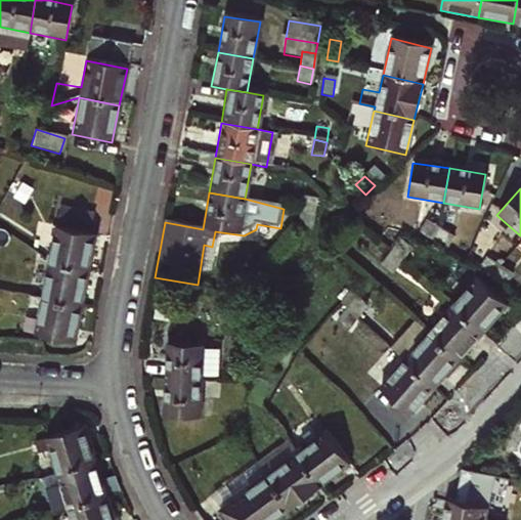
[(300,214),(312,216),(315,201),(303,198),(300,214)]
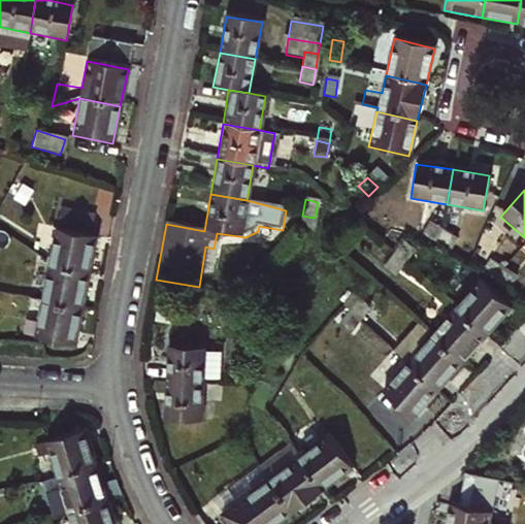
[(57,227),(87,234),(90,219),(60,213),(57,227)]
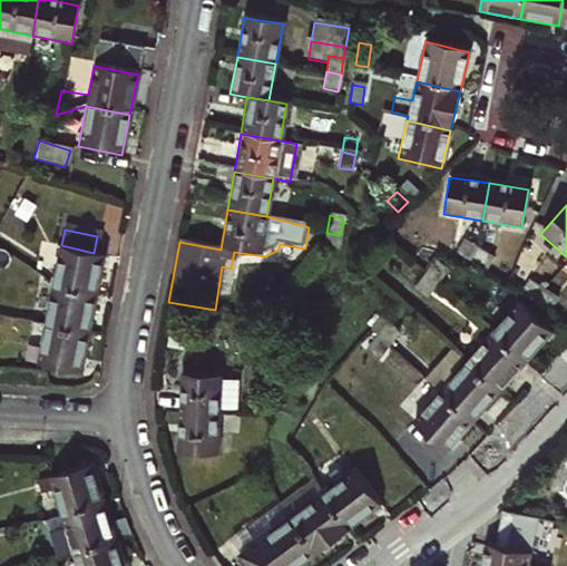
[(323,250),(336,252),(340,235),(326,233),(323,250)]
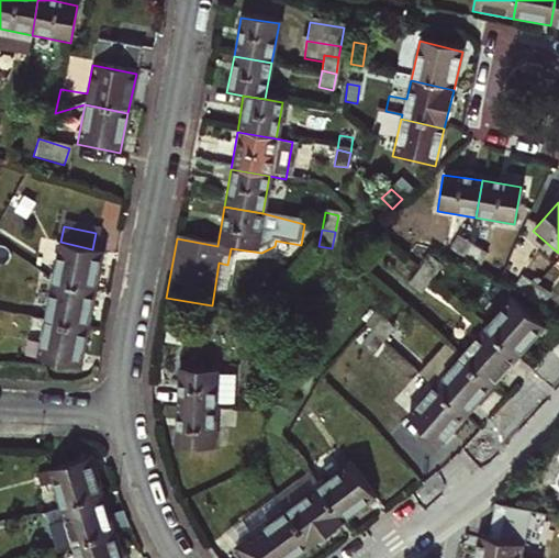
[(446,249),(461,259),(468,249),(454,240),(446,249)]
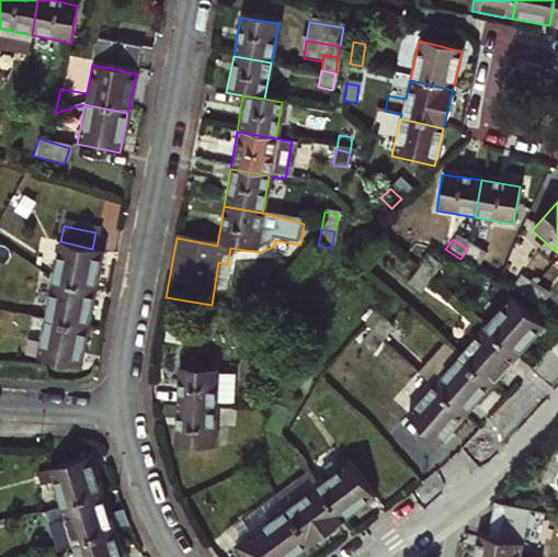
[(49,285),(93,294),(101,254),(58,245),(49,285)]
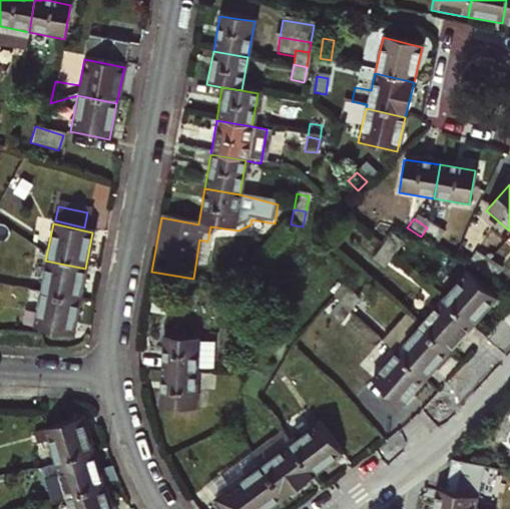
[(433,244),(440,235),(428,226),(427,227),(421,236),(433,244)]
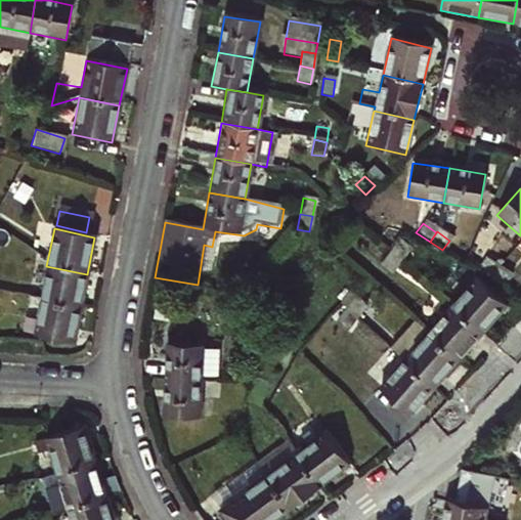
[(389,255),(397,262),(407,250),(399,243),(389,255)]
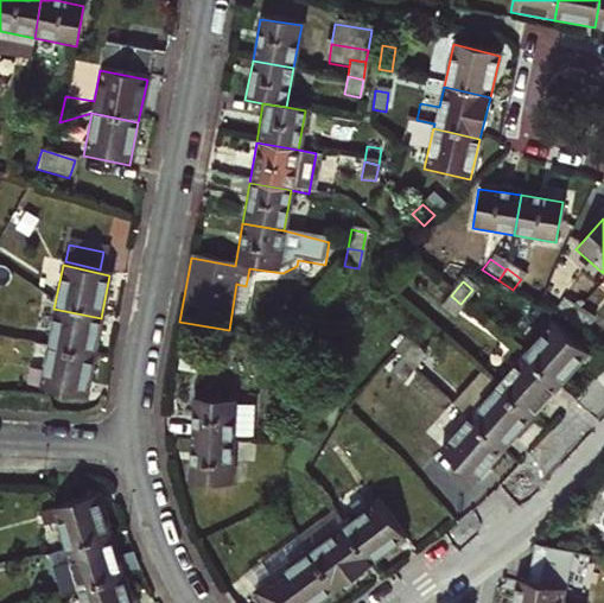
[(440,310),(449,317),(461,304),(451,296),(440,310)]
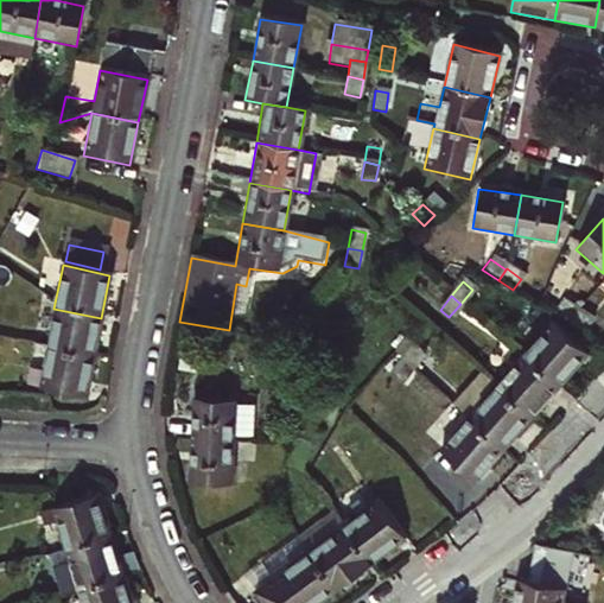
[(554,313),(571,324),(578,313),(561,303),(554,313)]
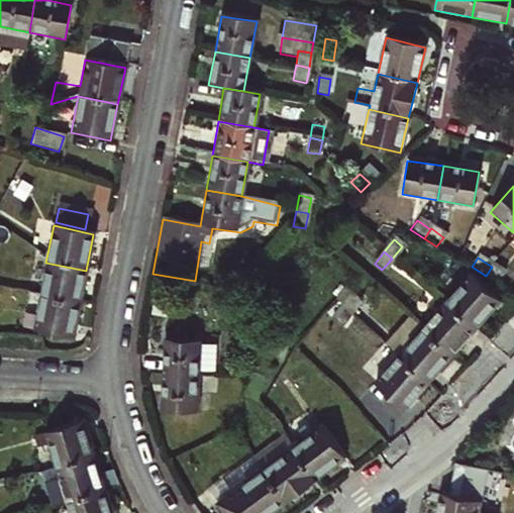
[(39,297),(79,305),(86,271),(45,263),(39,297)]
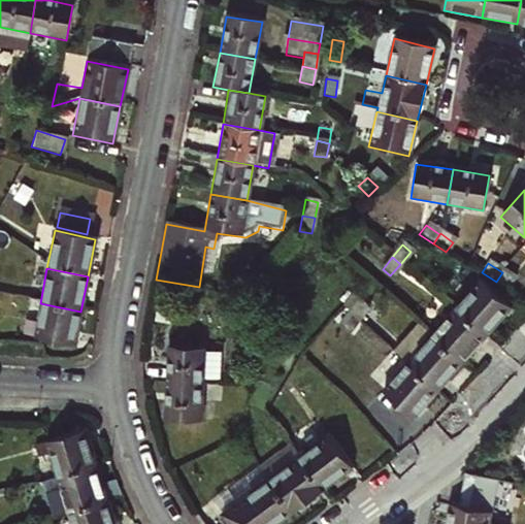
[(509,290),(515,281),(502,272),(496,282),(509,290)]
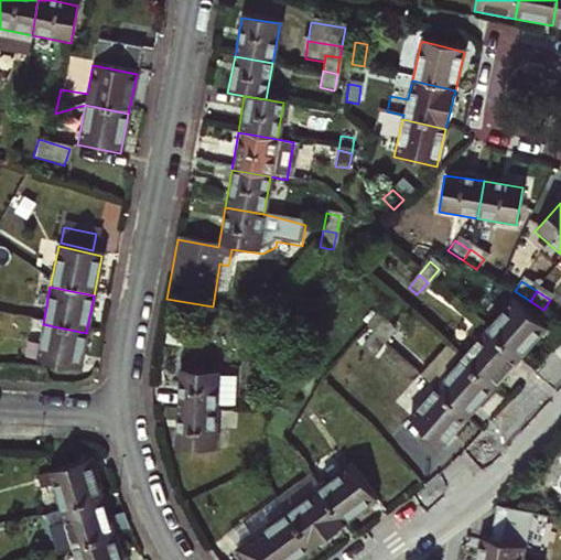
[(517,361),(543,332),(510,302),(485,332),(517,361)]
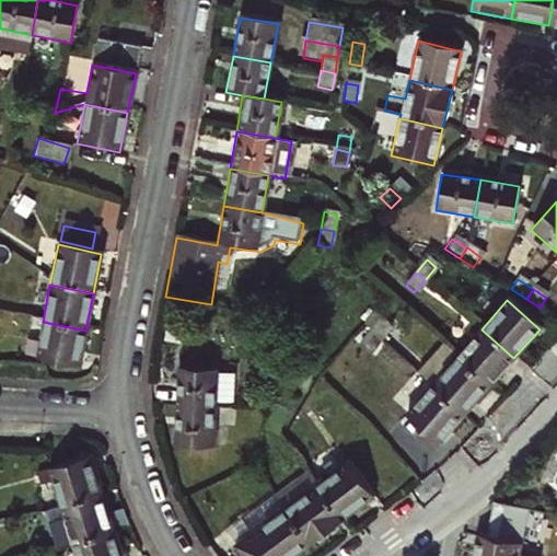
[(369,332),(378,340),(389,328),(379,320),(369,332)]
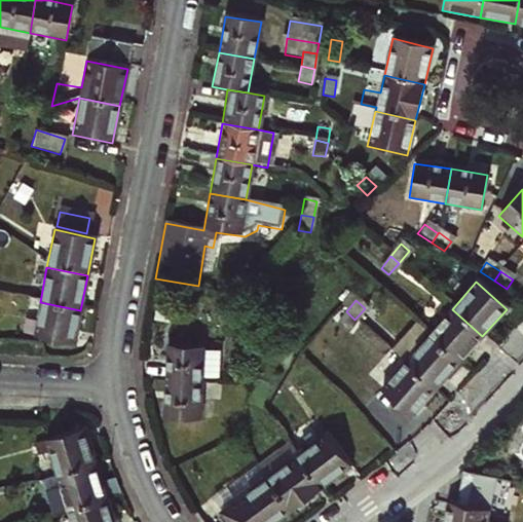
[(33,338),(73,345),(80,310),(40,302),(33,338)]
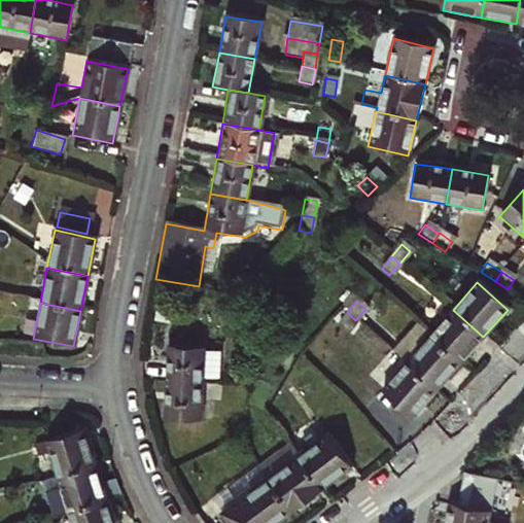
[(428,338),(459,364),(483,337),(453,310),(428,338)]
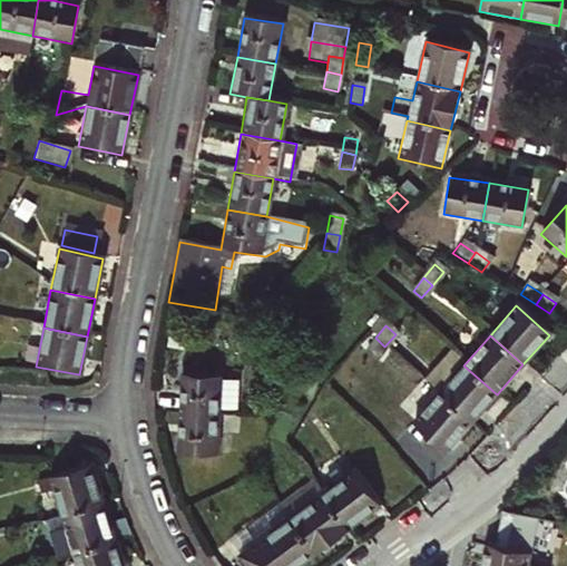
[(364,351),(374,359),(384,347),(375,338),(364,351)]
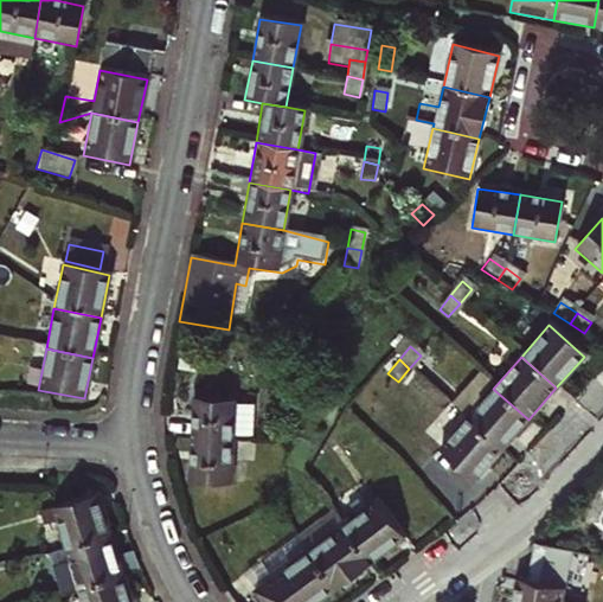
[(467,418),(501,449),(528,420),(493,389),(480,377),(453,407),(467,418)]
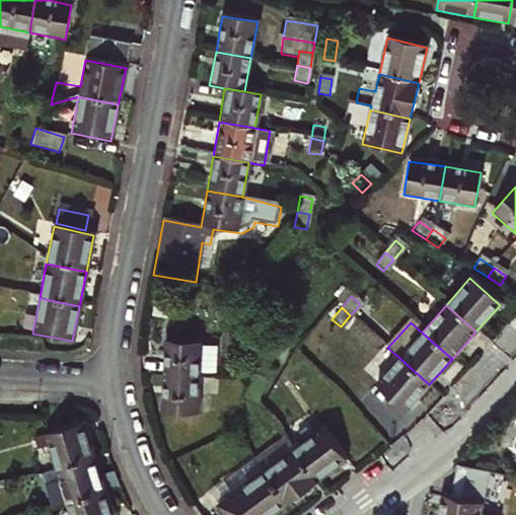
[(162,379),(197,381),(199,345),(164,343),(162,379)]
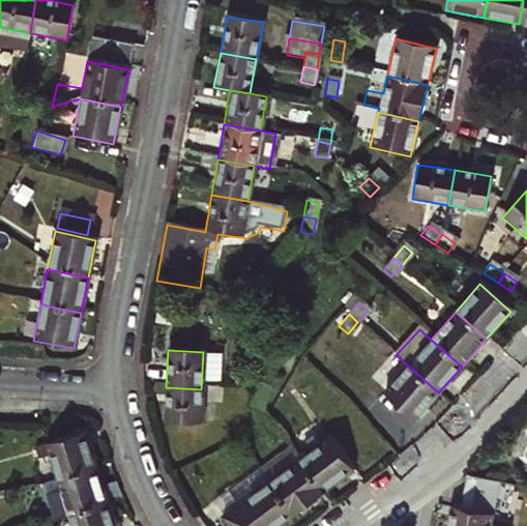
[(383,393),(414,420),(438,392),(408,366),(383,393)]
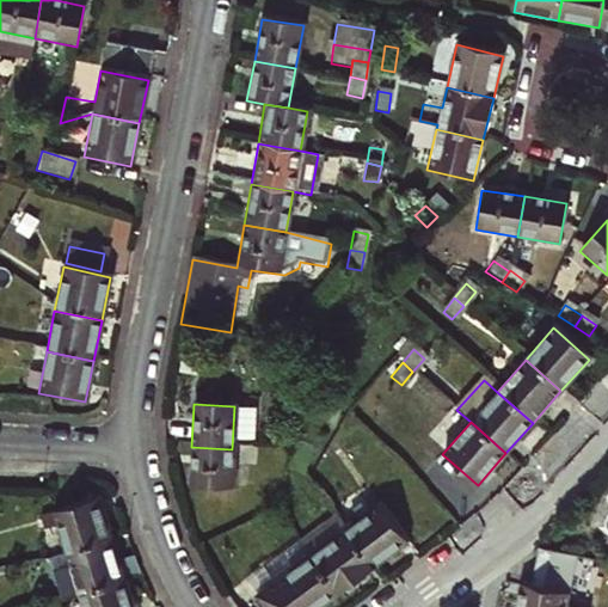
[(189,489),(229,490),(232,449),(191,447),(189,489)]
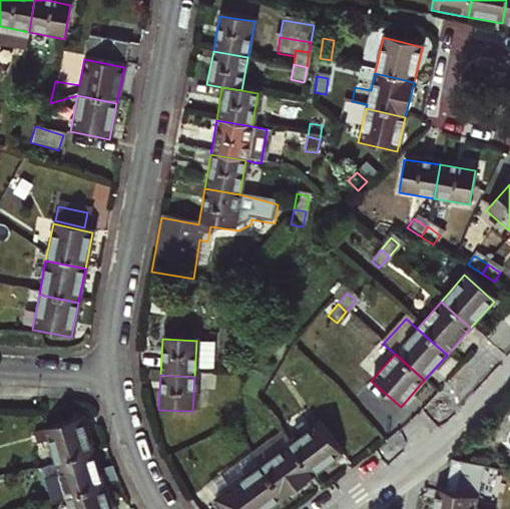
[(53,464),(91,452),(81,421),(43,432),(53,464)]
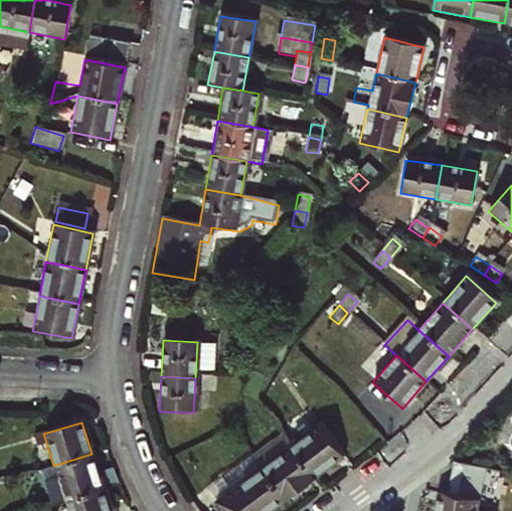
[(314,480),(342,459),(319,427),(290,448),(314,480)]
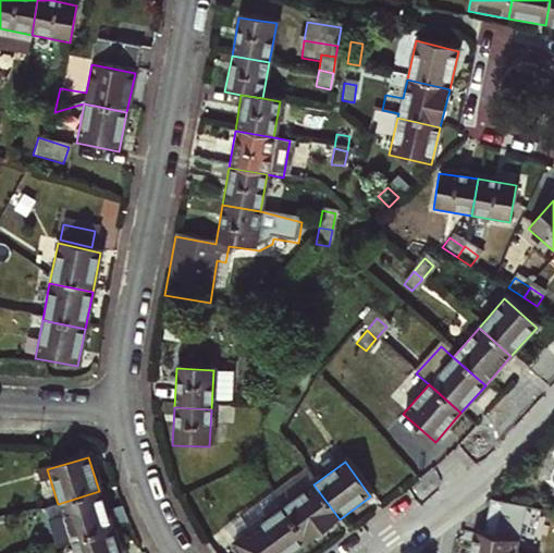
[(308,542),(340,519),(314,484),(282,507),(308,542)]
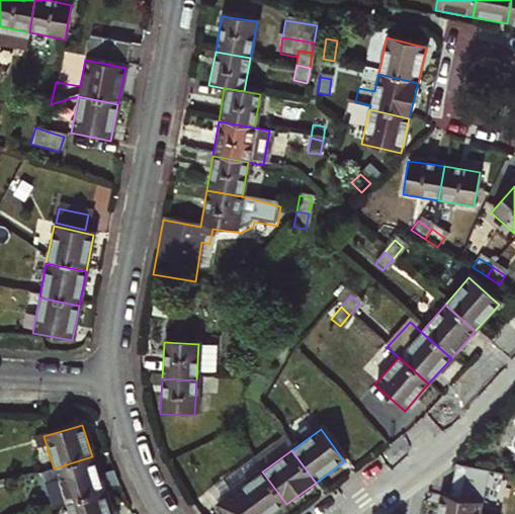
[(64,502),(102,490),(92,456),(54,468),(57,479),(64,502)]
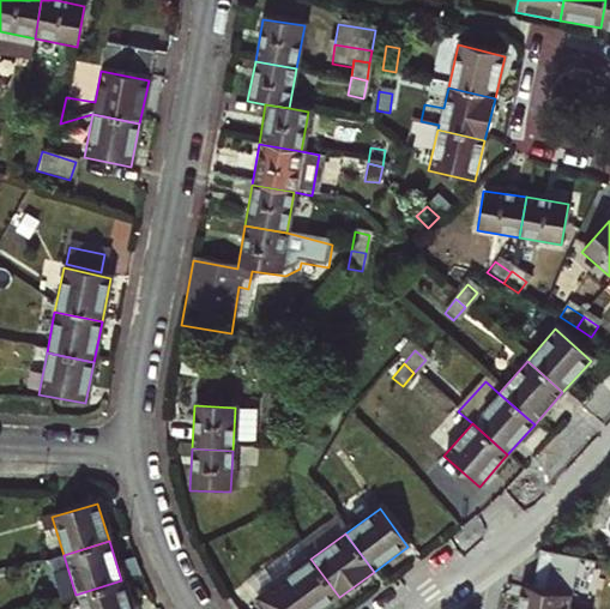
[(565,608),(568,600),(571,600),(578,562),(539,555),(530,590),(520,589),(515,608),(565,608)]
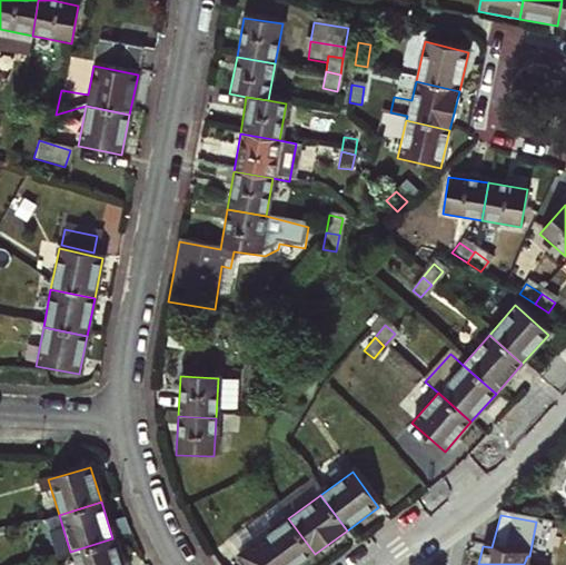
[(238,556),(244,564),(300,564),(315,554),(288,518),(238,556)]
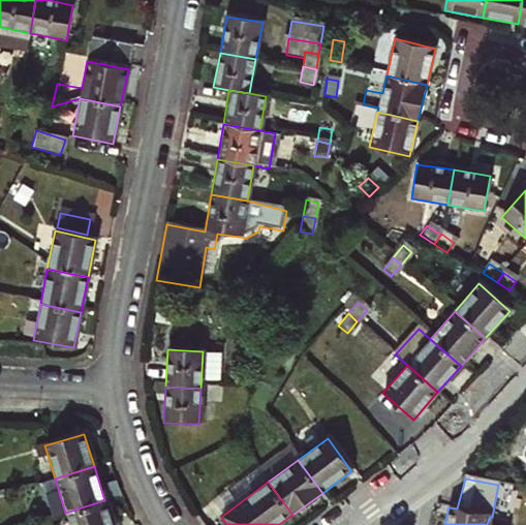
[(58,489),(42,493),(51,518),(65,513),(58,489)]
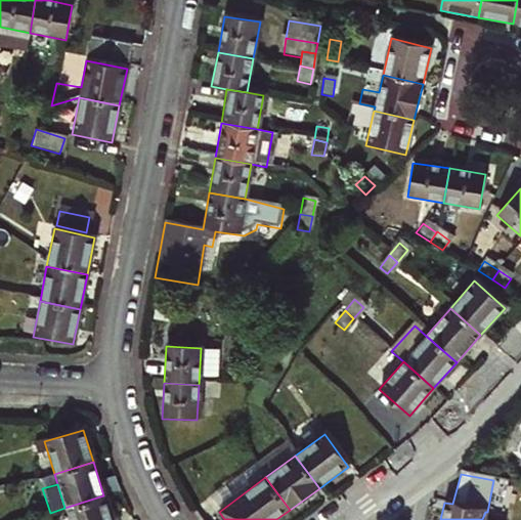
[(112,519),(103,495),(64,508),(68,519),(112,519)]
